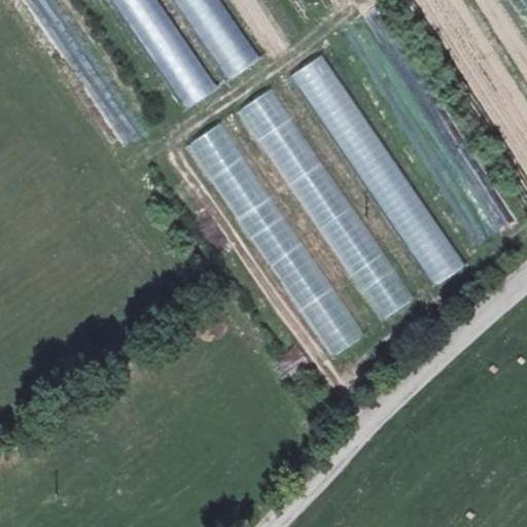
[(157,0),(113,0),(184,110),(216,91),(157,0)]
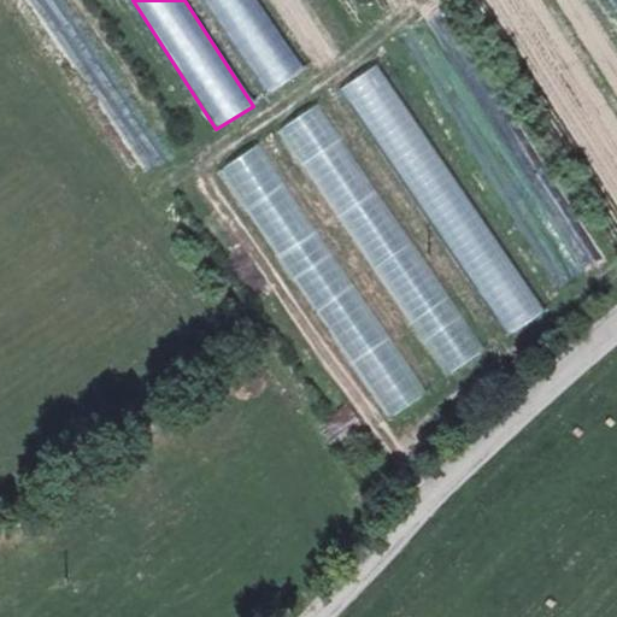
[(203,0),(262,97),(299,74),(254,0),(203,0)]
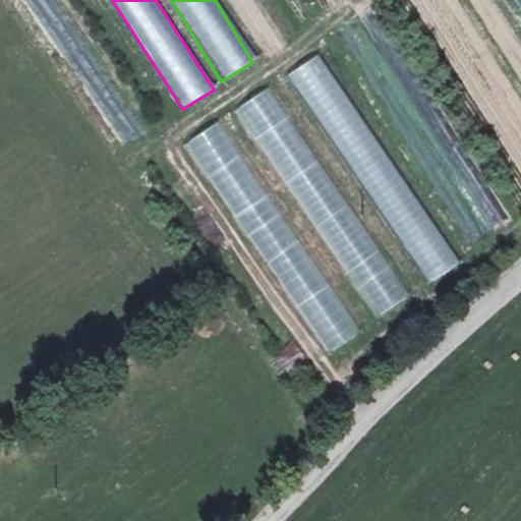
[(458,265),(321,52),(290,72),(426,285),(458,265)]
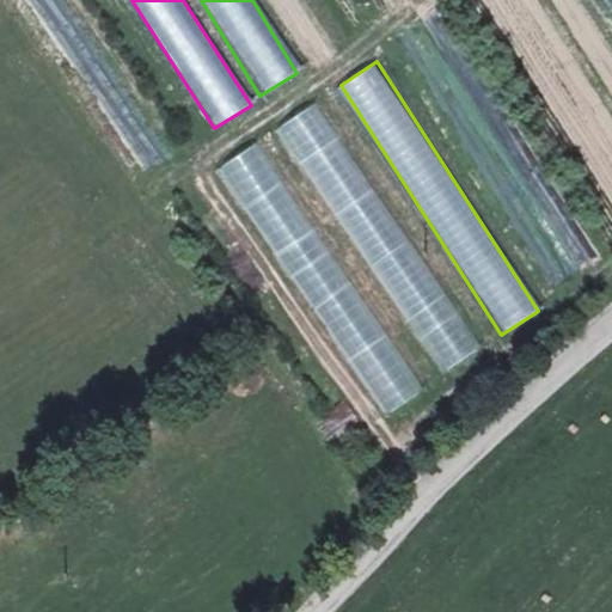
[(317,102),(277,127),(438,374),(477,349),(317,102)]
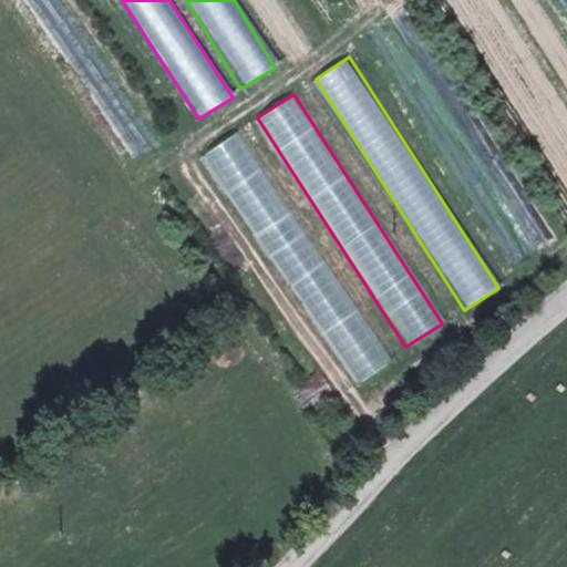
[(389,364),(241,131),(205,153),(352,387),(389,364)]
